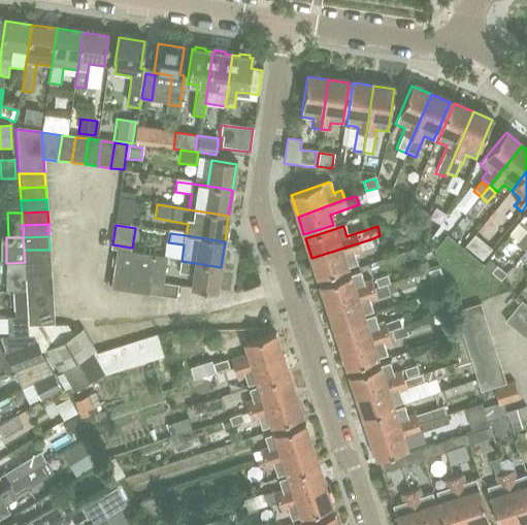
[(488,252),(472,238),(464,248),(481,261),(488,252)]
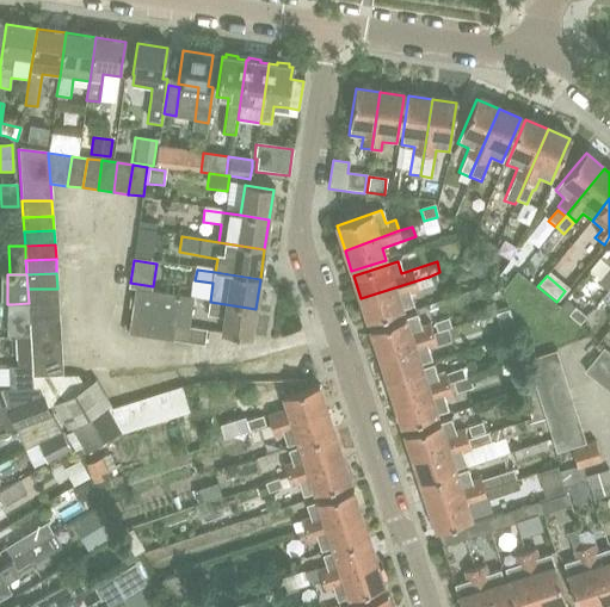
[(410,295),(419,291),(432,286),(429,277),(361,298),(368,321),(413,307),(410,295)]
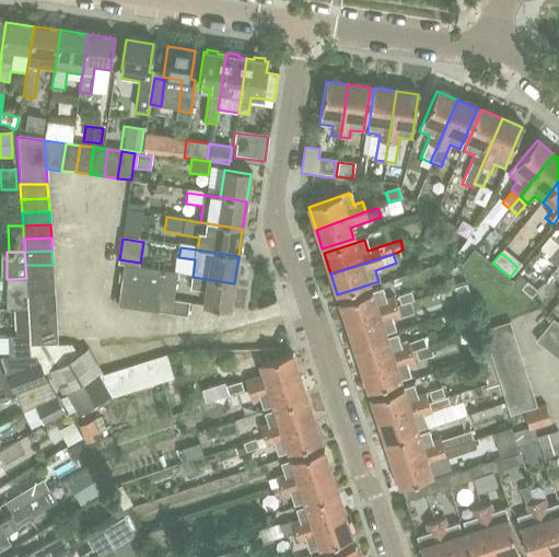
[(25,265),(26,278),(54,278),(53,265),(25,265)]
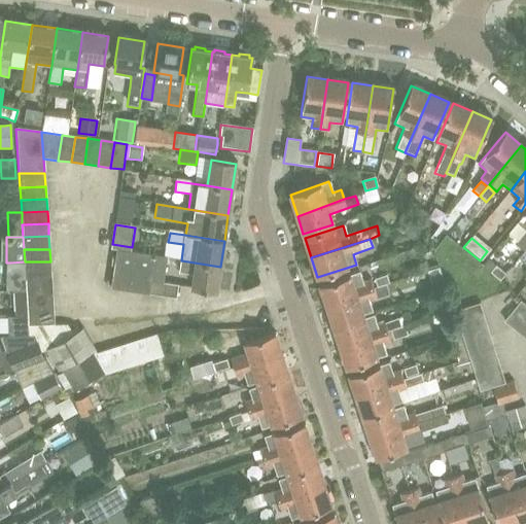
[(176,285),(163,283),(167,258),(117,250),(111,289),(175,300),(176,285)]
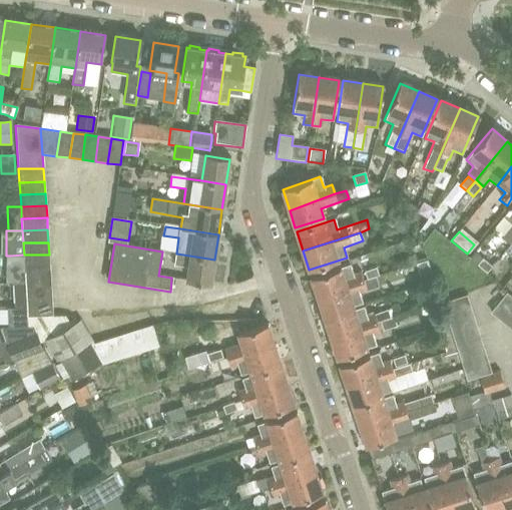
[(474,252),(469,259),(486,274),(491,268),(474,252)]
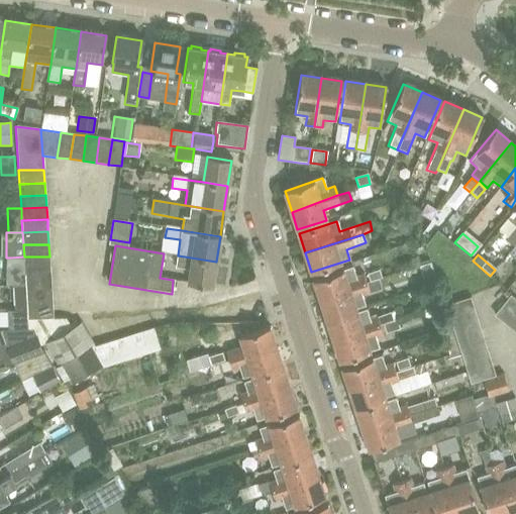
[(212,287),(216,262),(178,255),(176,268),(191,270),(189,284),(212,287)]
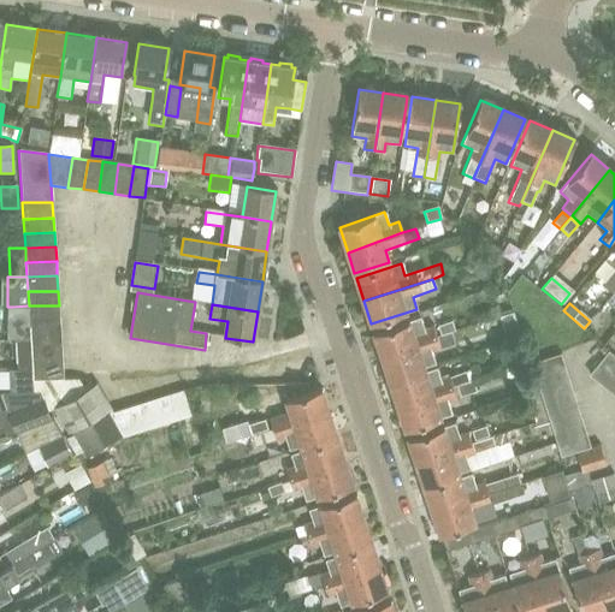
[(12,307),(7,307),(7,339),(31,339),(30,334),(30,327),(30,320),(29,306),(12,307)]
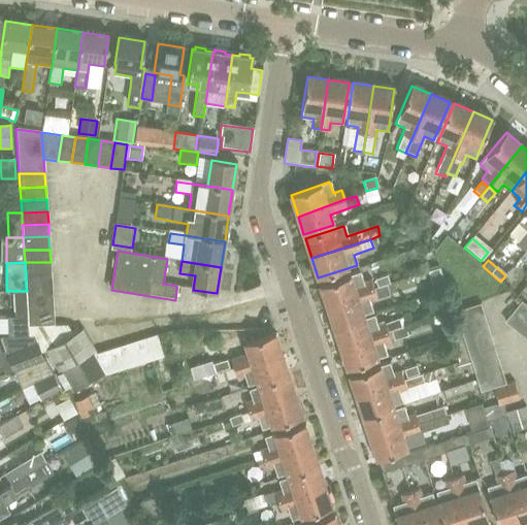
[(26,274),(52,274),(51,262),(25,262),(26,274)]
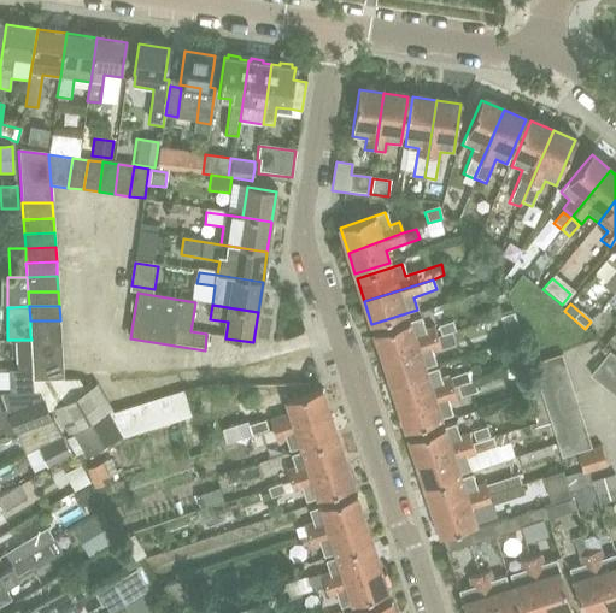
[(515,314),(499,318),(506,342),(521,337),(515,314)]
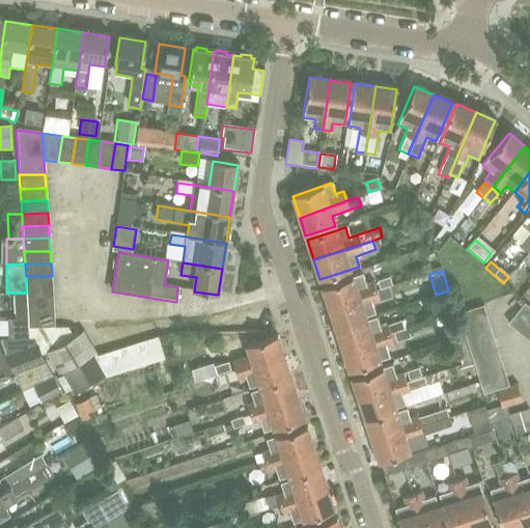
[(322,288),(328,307),(377,292),(373,282),(365,285),(362,275),(353,278),(322,288)]
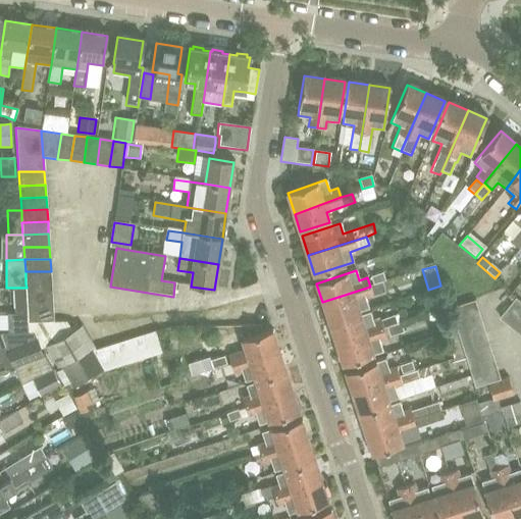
[(25,277),(25,283),(52,283),(51,271),(25,271),(25,277)]
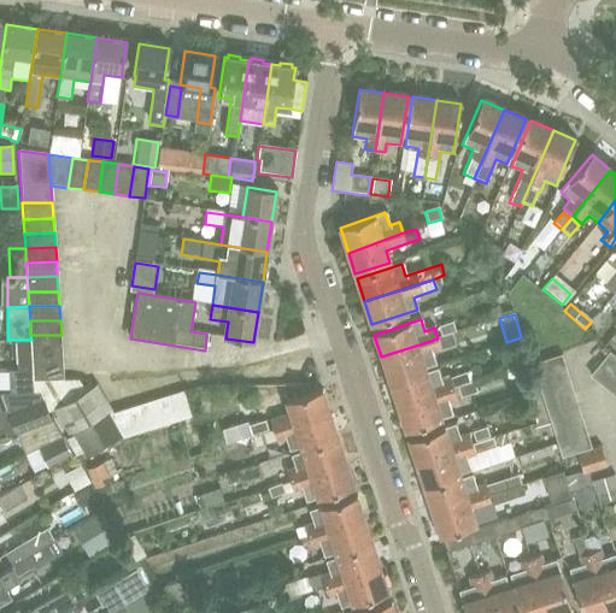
[(453,322),(438,326),(441,337),(457,332),(453,322)]
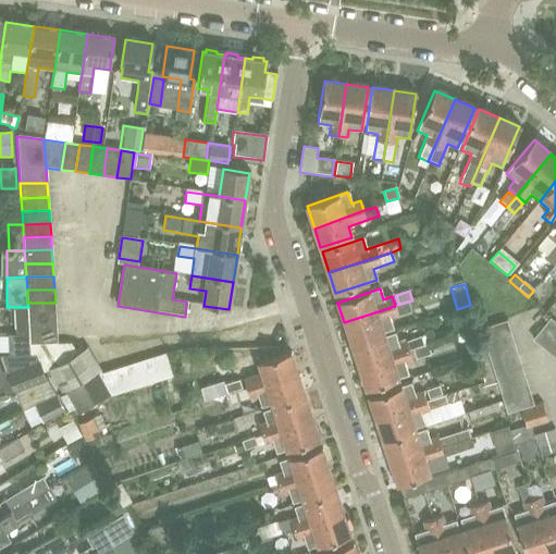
[(28,307),(28,316),(56,316),(56,303),(27,303),(28,307)]
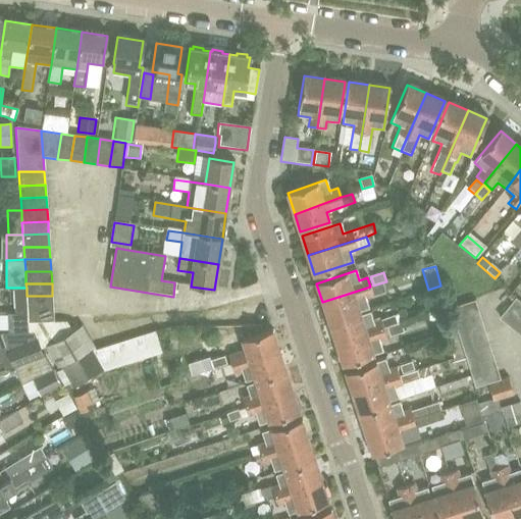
[(369,309),(365,299),(373,296),(370,287),(322,302),(328,322),(369,309)]
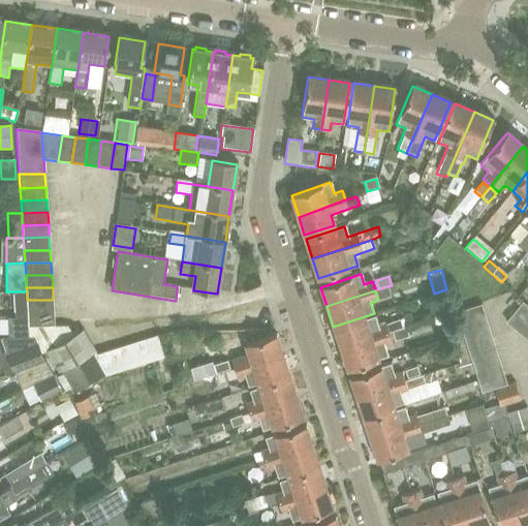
[(27,300),(28,312),(54,312),(53,300),(27,300)]
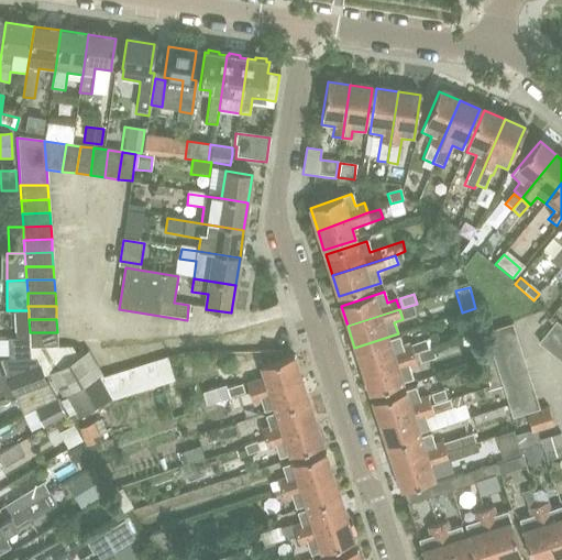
[(561,327),(555,322),(539,342),(549,350),(561,333),(561,327)]
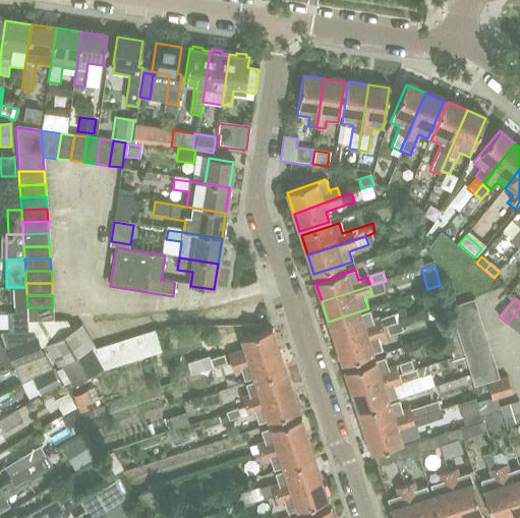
[(448,308),(451,320),(478,310),(474,300),(448,308)]
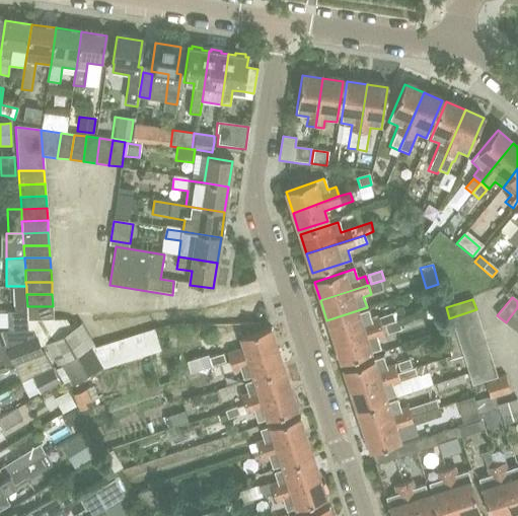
[(28,319),(54,318),(53,306),(27,306),(28,319)]
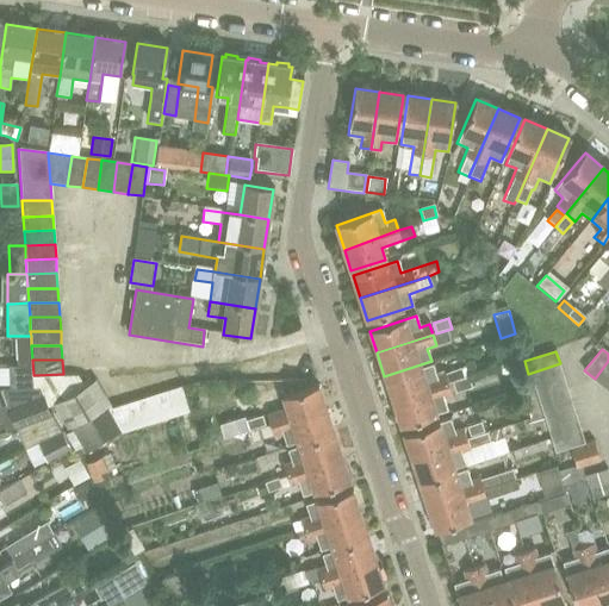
[(516,393),(521,391),(530,388),(522,360),(499,367),(502,375),(510,373),(516,393)]
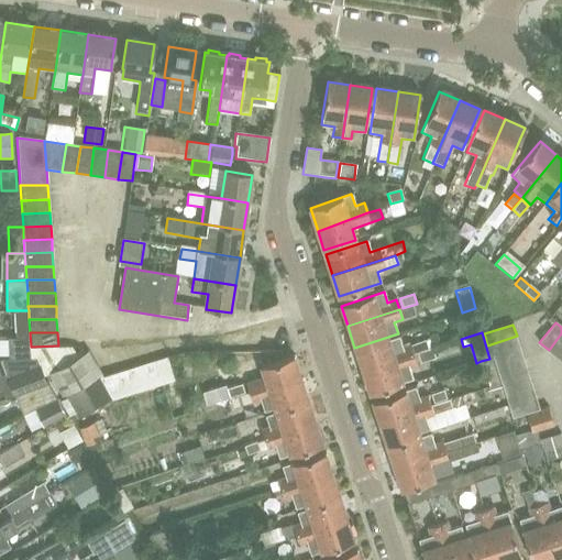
[(561,353),(561,333),(549,350),(559,358),(561,353)]
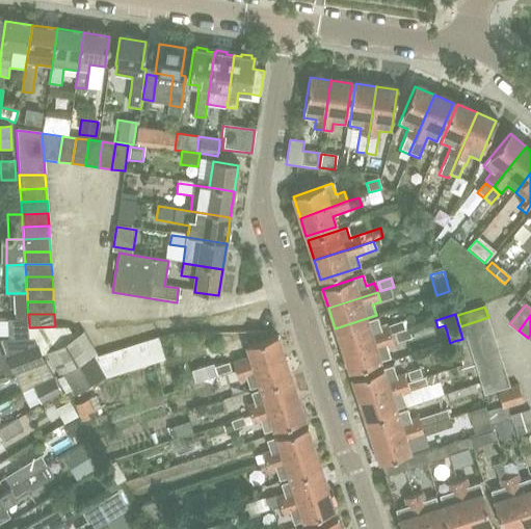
[(465,338),(492,328),(488,317),(460,326),(465,338)]
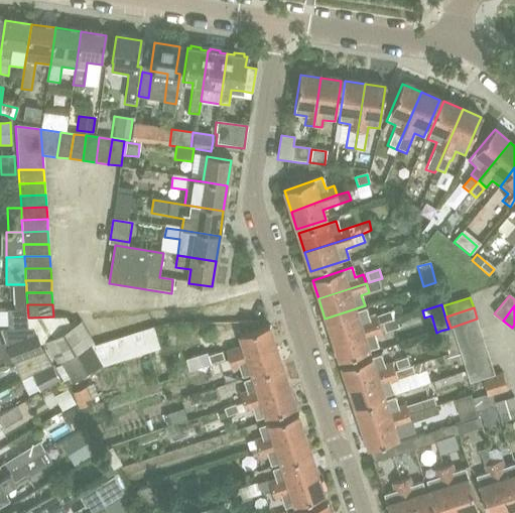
[(333,341),(380,326),(382,325),(392,321),(390,313),(377,316),(369,319),(365,309),(327,323),(333,341)]
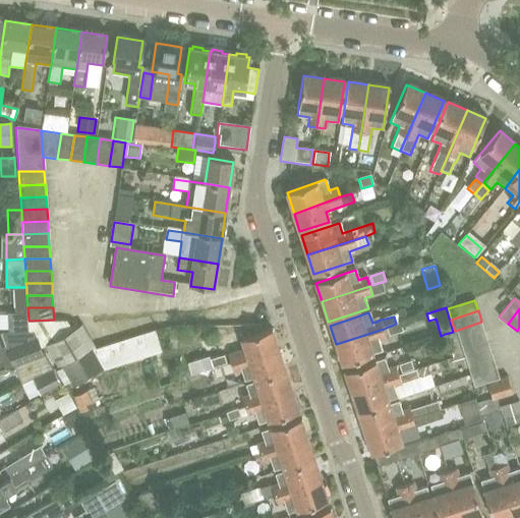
[(455,331),(458,341),(485,333),(481,322),(455,331)]
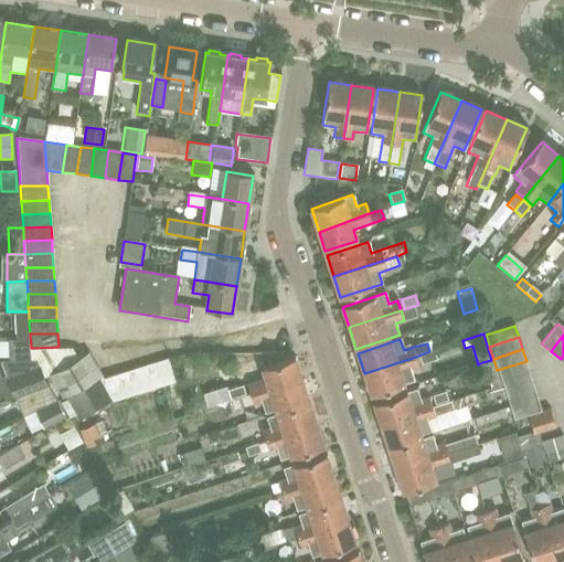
[(434,350),(429,351),(418,356),(422,364),(436,360),(434,350)]
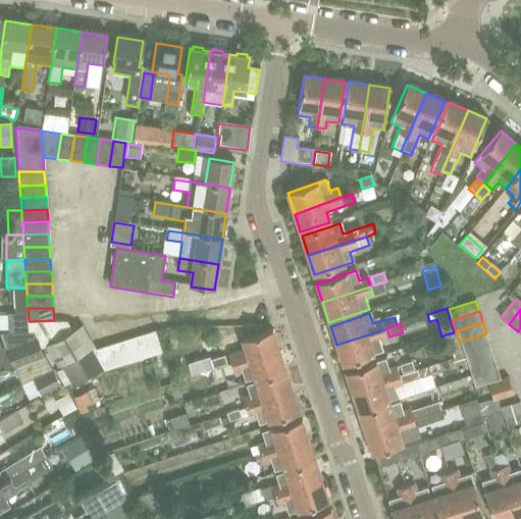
[(82,324),(80,325),(42,344),(52,366),(61,364),(74,387),(105,370),(108,369),(101,349),(97,351),(82,324)]
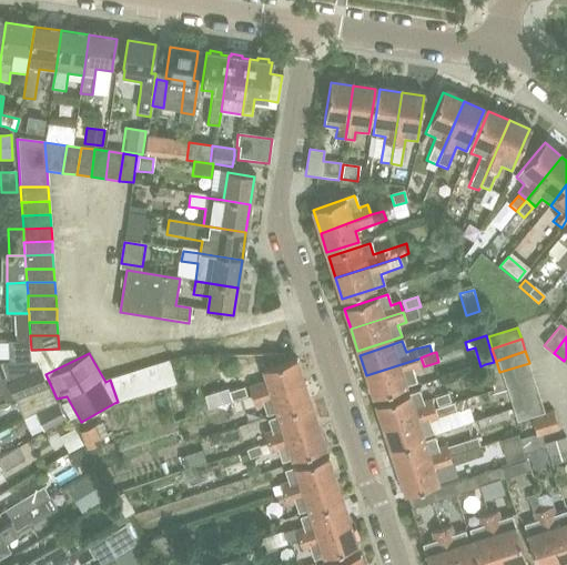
[(247,387),(251,395),(303,380),(296,359),(263,370),(266,382),(247,387)]
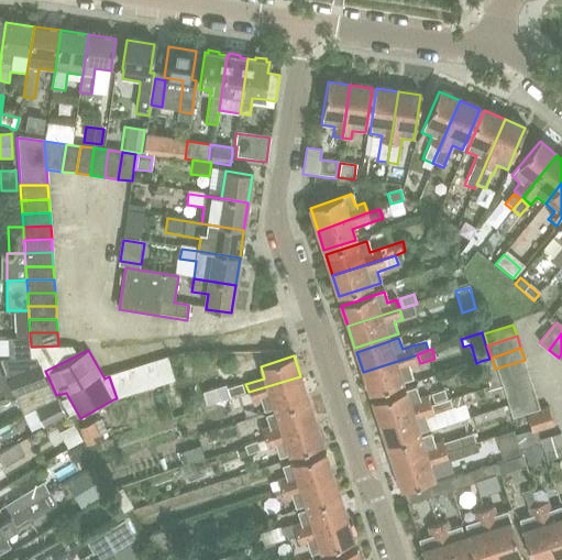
[(415,355),(363,372),(370,393),(412,380),(408,368),(418,364),(415,355)]
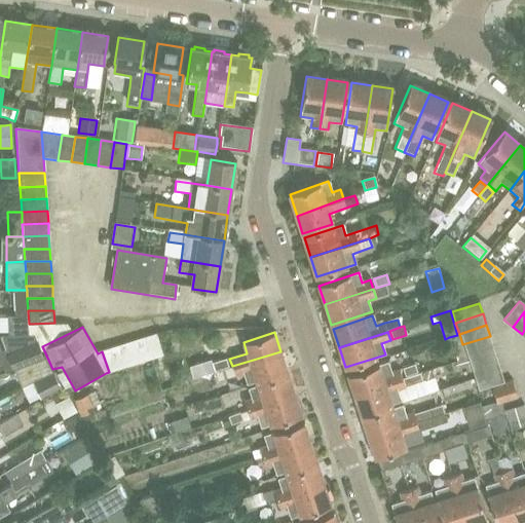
[(1,336),(7,351),(36,340),(32,334),(1,336)]
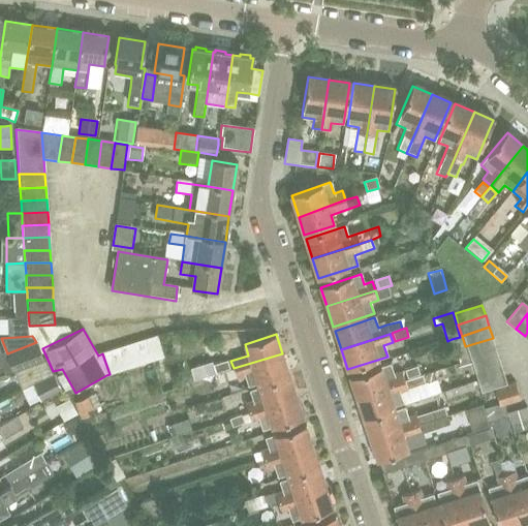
[(149,339),(156,361),(165,358),(158,336),(149,339)]
